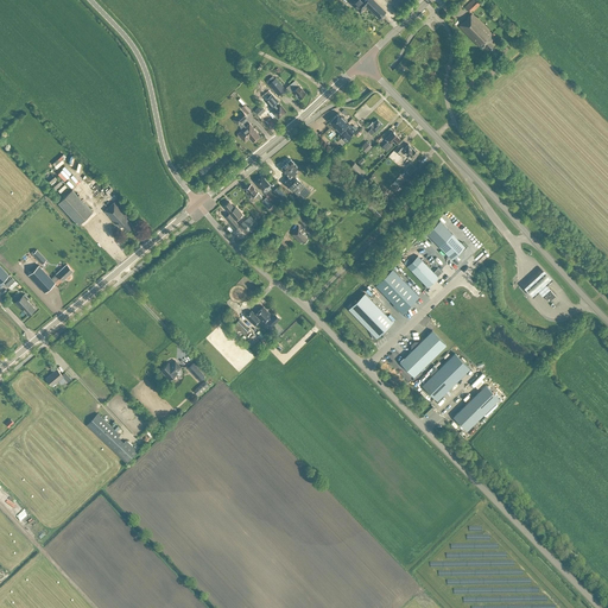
[(360,12),(367,6),(379,18),(386,12),(373,0),(362,0),(362,1),(360,0),(352,0),(350,2),(360,12)]
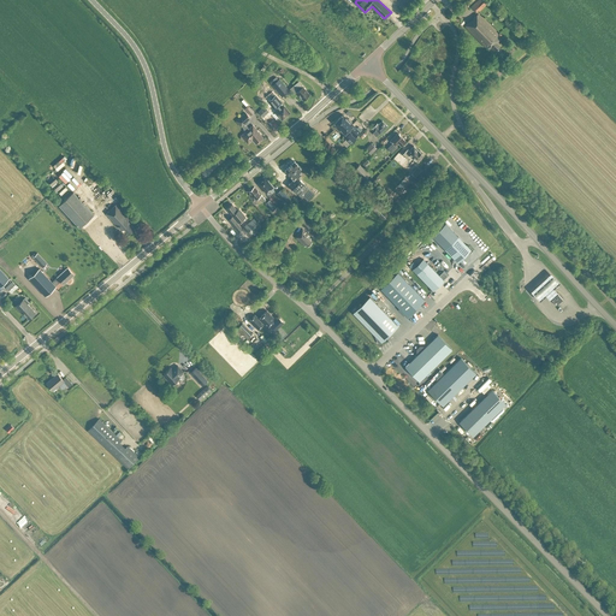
[(487,3),(485,0),(478,0),(471,7),(475,12),(479,10),(479,11),(487,3)]
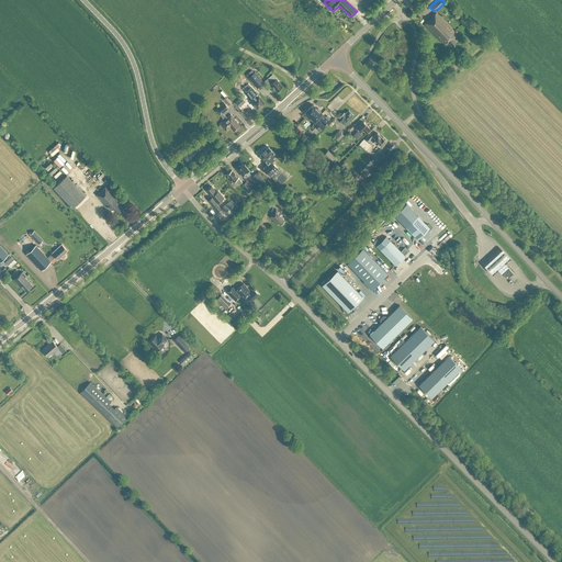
[(452,46),(457,42),(453,40),(458,35),(453,31),(436,12),(424,24),(444,44),(445,43),(447,45),(449,43),(452,46)]
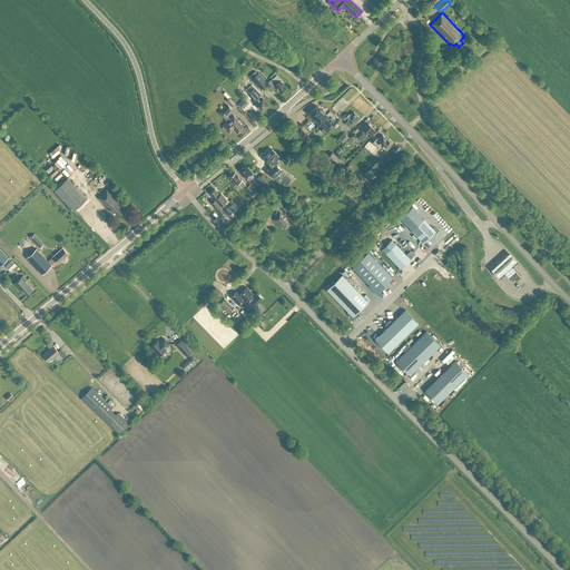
[(257,74),(255,70),(249,76),(261,89),(267,84),(258,72),(257,74)]
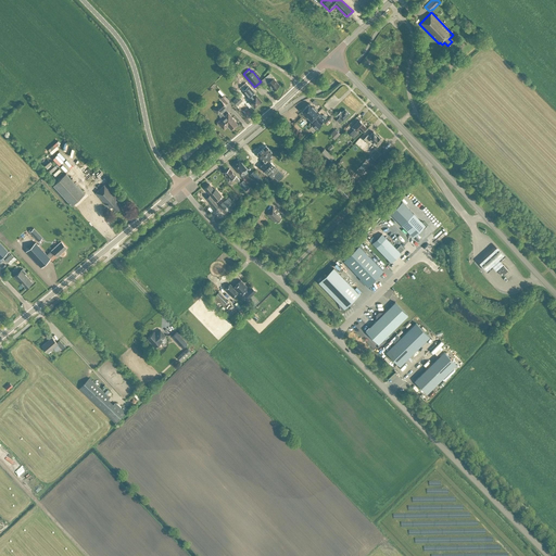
[(273,78),(269,74),(265,77),(268,83),(267,83),(269,86),(270,86),(274,90),(279,85),(274,78),(273,78)]
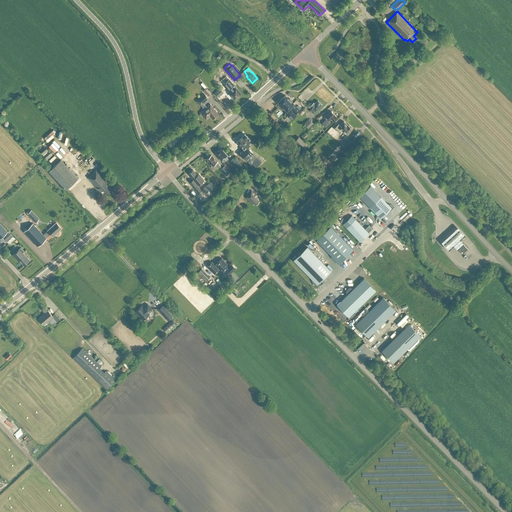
[(235,87),(231,82),(229,84),(228,84),(224,88),(227,91),(229,90),(231,91),(229,93),(235,99),(241,94),(235,87)]
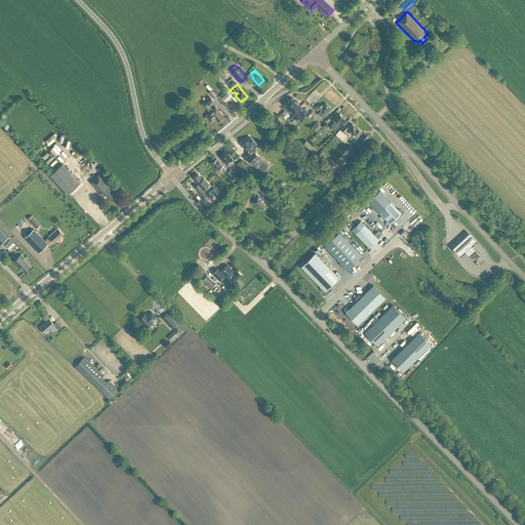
[(208,92),(213,97),(216,94),(211,89),(208,92)]
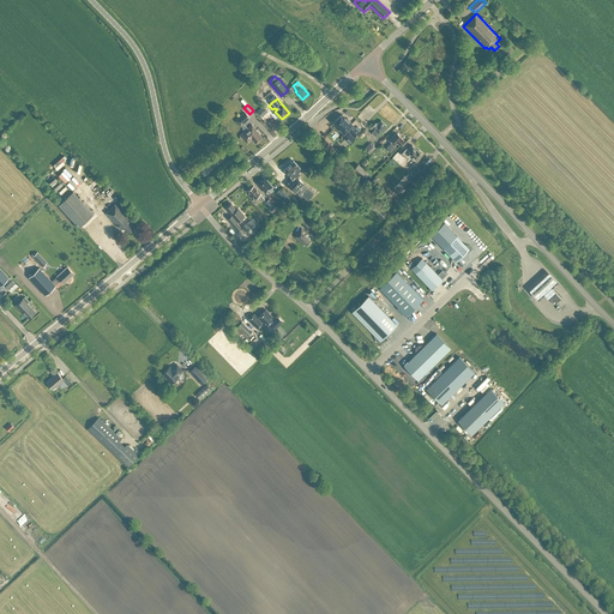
[(259,106),(256,108),(258,110),(257,110),(262,116),(268,110),(263,106),(262,107),(259,106)]
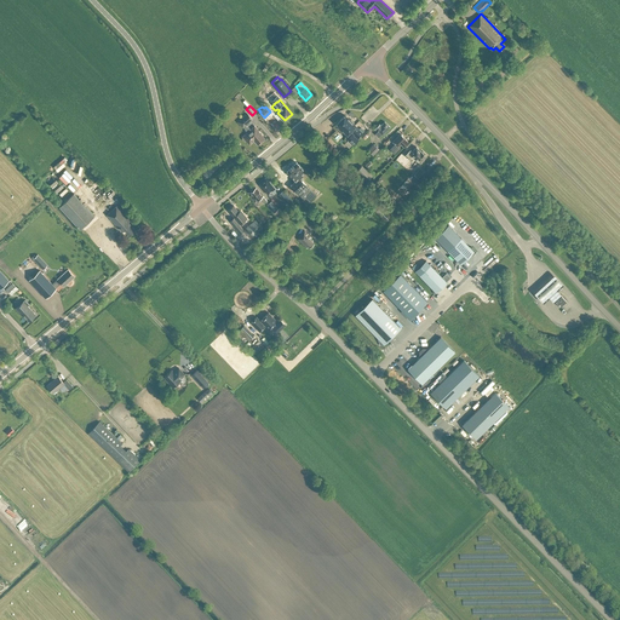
[(245,125),(252,119),(247,113),(240,119),(245,125)]
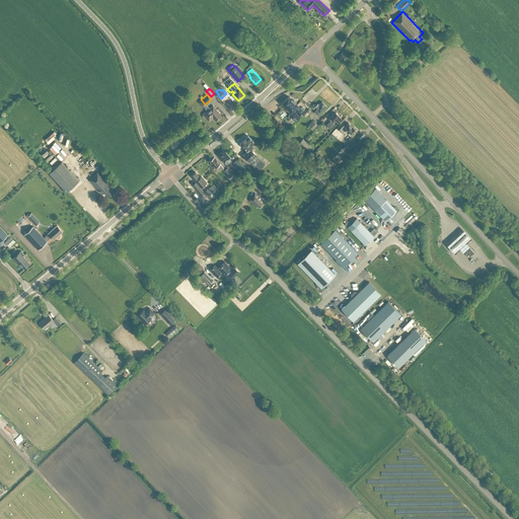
[(299,116),(303,110),(289,96),(281,103),(290,114),(290,113),(292,115),(290,117),(295,122),(300,117),(299,116)]
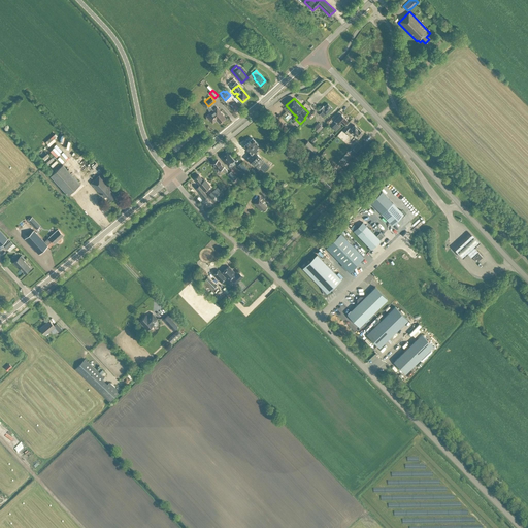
[(322,117),(325,113),(326,114),(332,107),(328,103),(325,106),(323,105),(320,108),(322,111),(320,113),(322,117)]
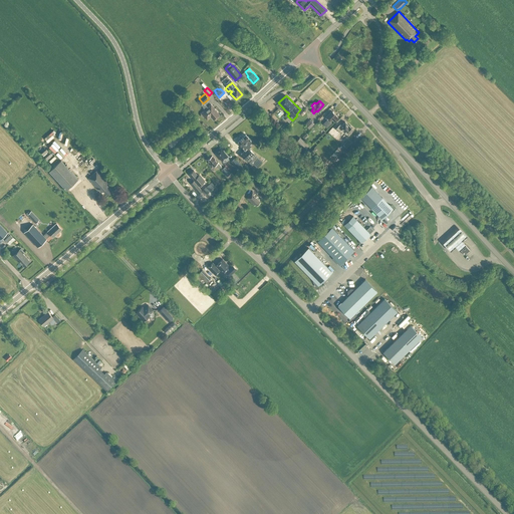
[(213,119),(219,114),(214,108),(215,108),(211,103),(201,112),(201,113),(201,115),(202,116),(204,117),(204,116),(207,119),(211,116),(213,119)]
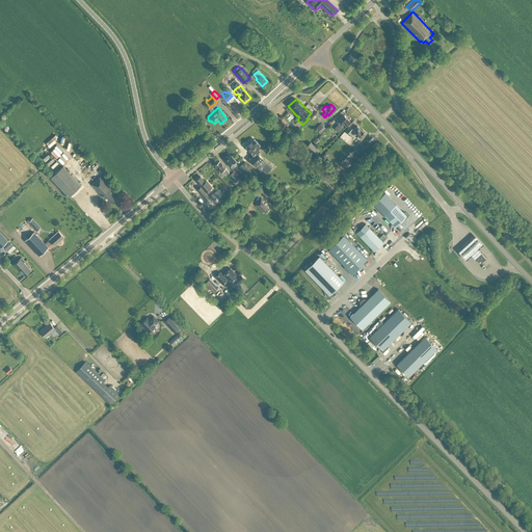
[(344,124),(345,125),(349,122),(347,118),(343,115),(337,122),(339,124),(335,128),(338,132),(343,127),(342,126),(344,124)]
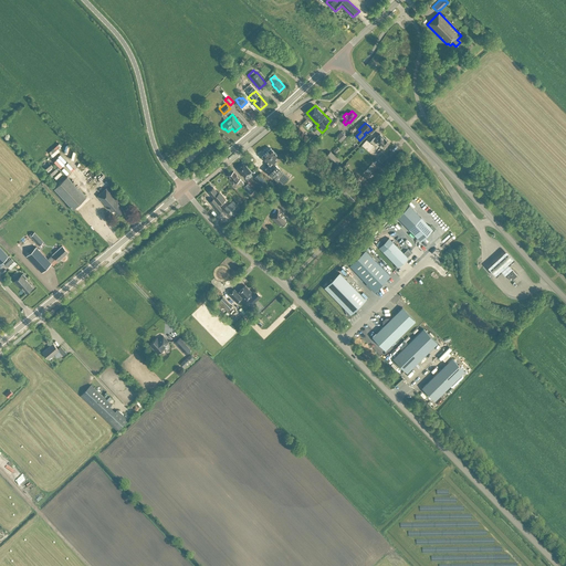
[(341,142),(346,136),(341,132),(335,137),(341,142)]
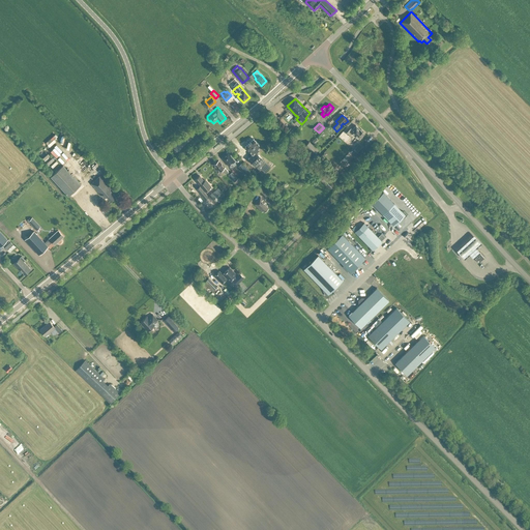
[(361,129),(356,125),(352,129),(350,128),(346,133),(352,139),(355,136),(359,140),(364,133),(363,131),(363,130),(361,128),(361,129)]
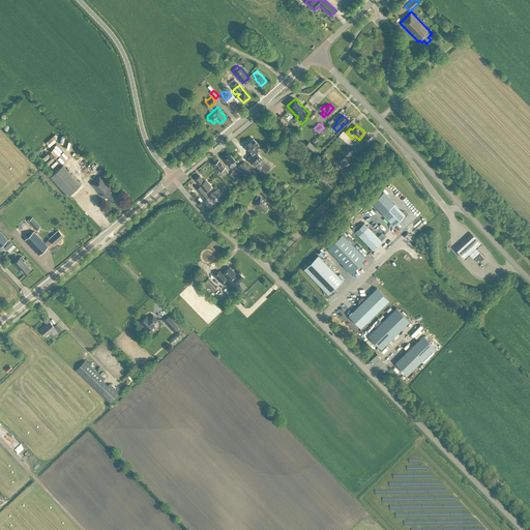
[(57,141),(54,138),(56,136),(55,134),(46,141),(50,147),(57,141)]
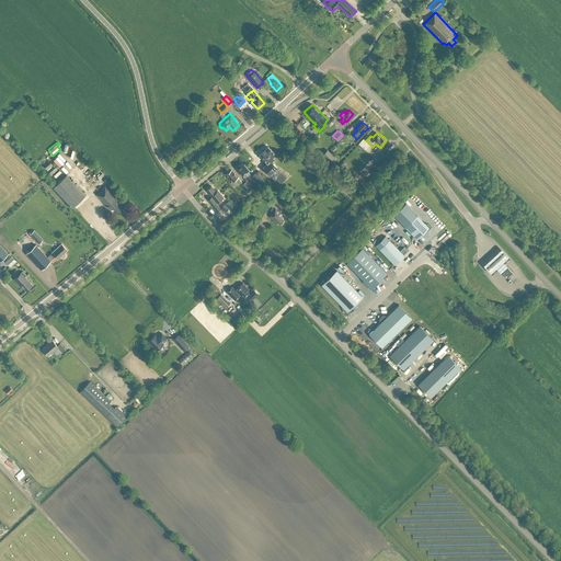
[(69,148),(67,155),(71,156),(70,158),(75,159),(78,150),(67,146),(67,147),(69,148)]
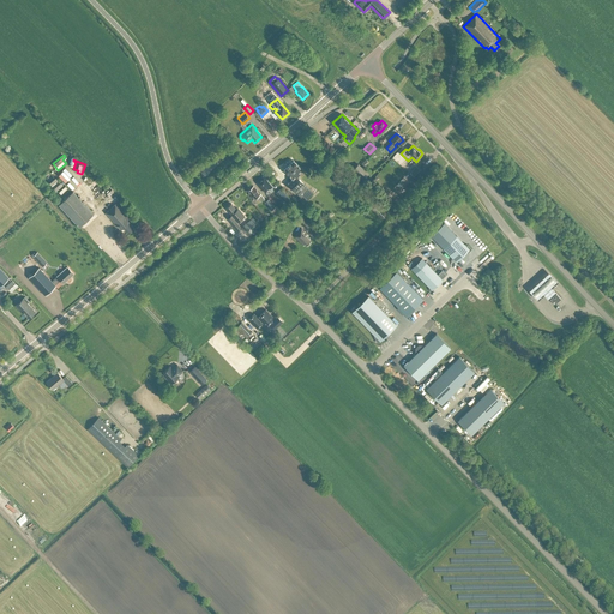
[(342,173),(344,170),(333,160),(331,163),(342,173)]
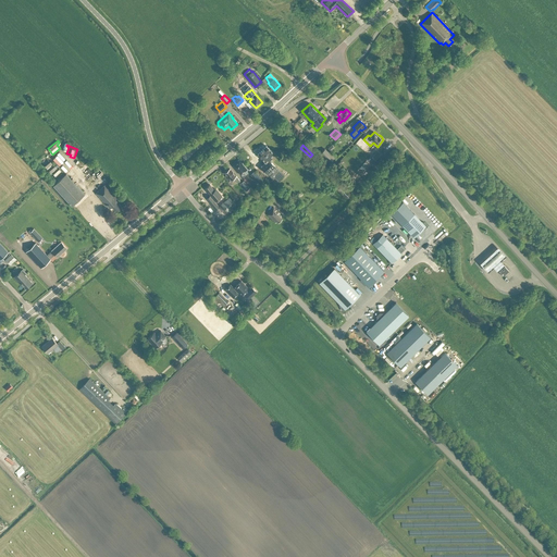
[(275,184),(276,183),(284,175),(271,161),(272,160),(271,159),(272,158),(271,157),(274,153),(267,146),(258,155),(265,162),(261,166),(273,178),(272,180),(275,184)]
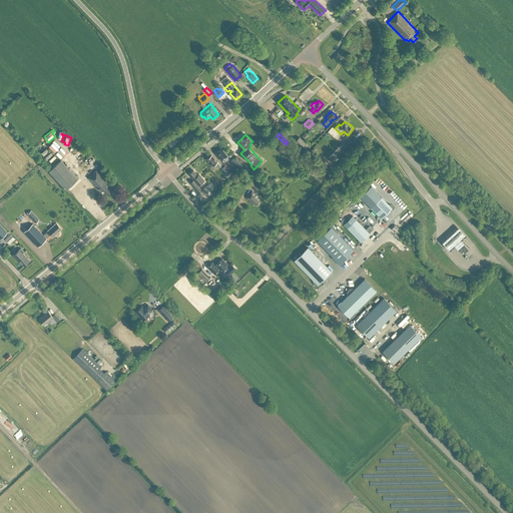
[(304,149),(309,145),(300,136),(295,141),(304,149)]
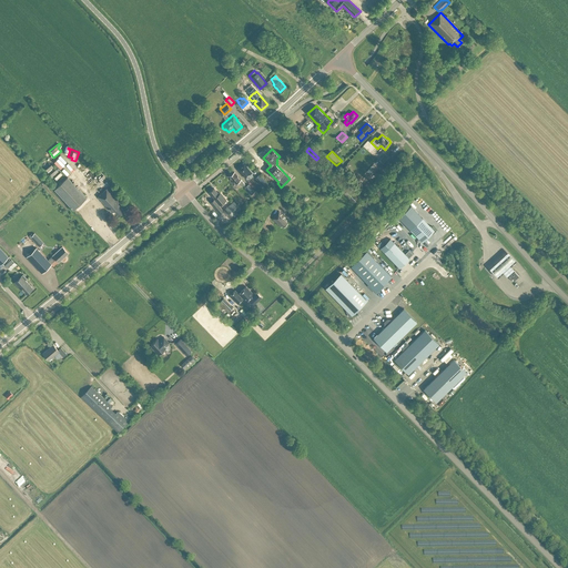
[(385,163),(389,159),(385,154),(381,159),(385,163)]
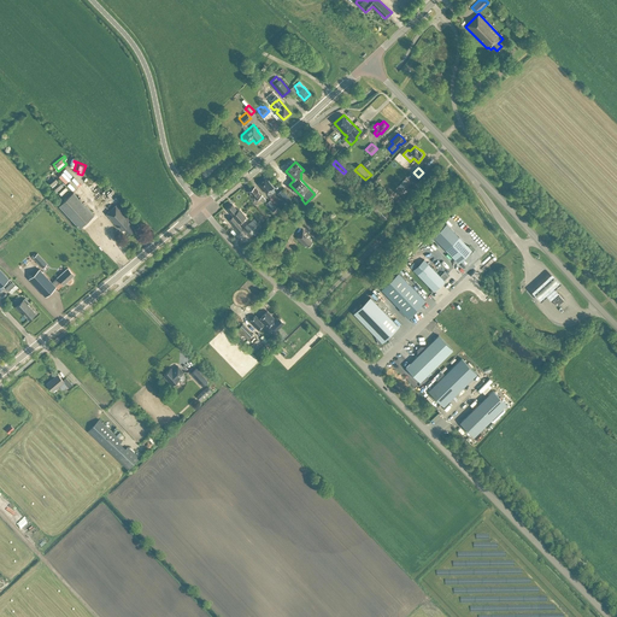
[(57,191),(63,184),(54,177),(48,183),(57,191)]
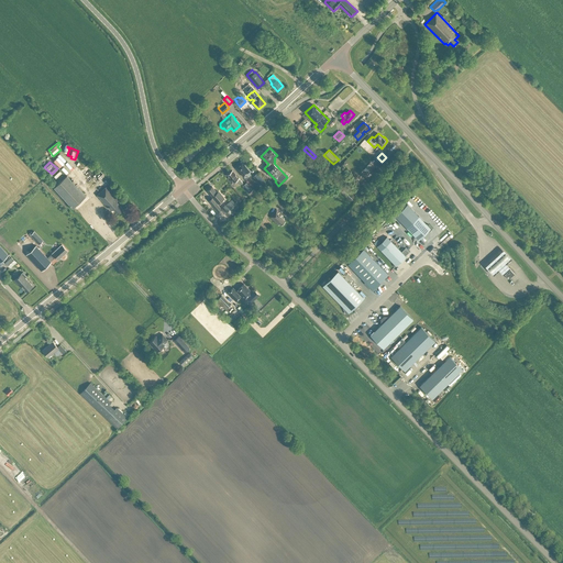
[(250,170),(243,163),(241,163),(239,165),(238,165),(236,166),(236,167),(235,167),(243,176),(250,170)]
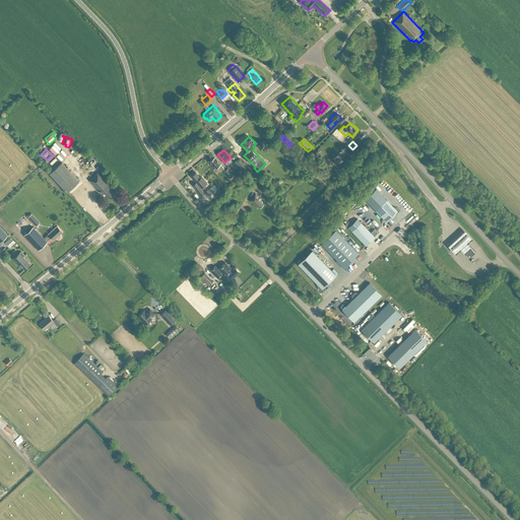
[(220,164),(214,157),(212,158),(209,160),(210,161),(209,161),(215,169),(217,167),(221,171),(223,169),(220,164)]
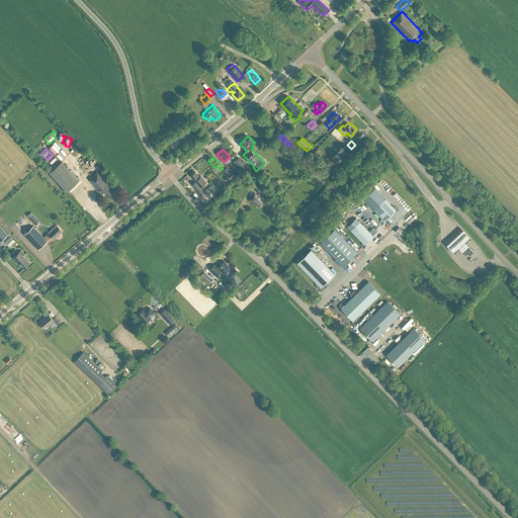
[(50,172),(67,191),(79,180),(62,161),(50,172)]
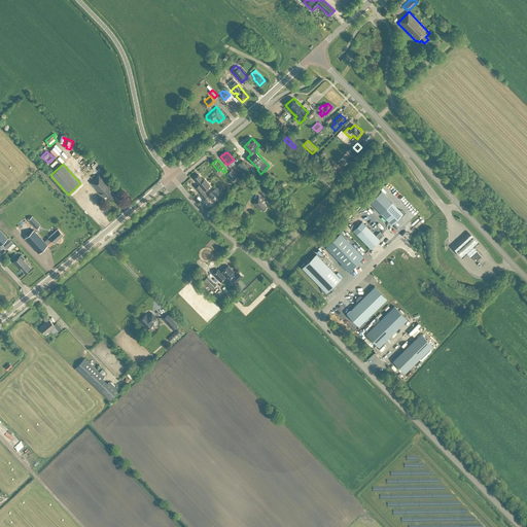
[(233,180),(236,177),(231,170),(226,174),(233,180)]
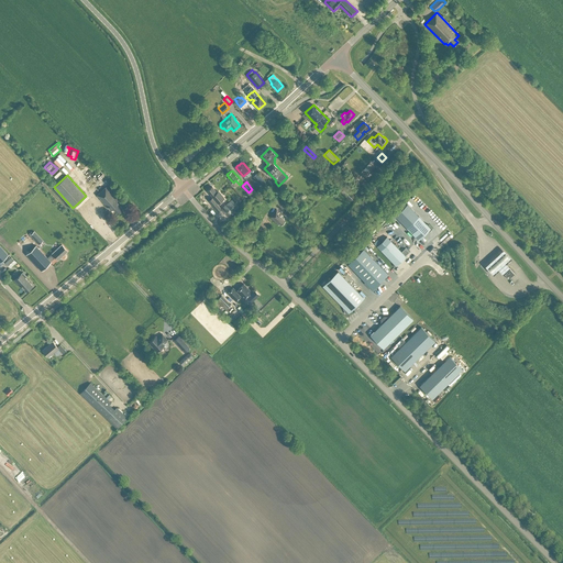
[(350,200),(355,195),(345,185),(340,190),(350,200)]
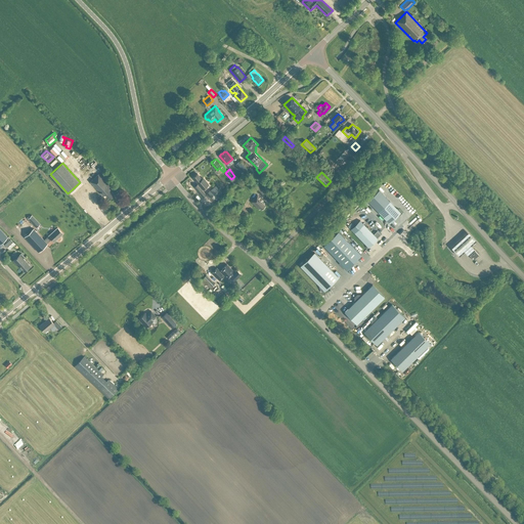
[(111,185),(99,173),(90,181),(103,195),(104,194),(110,199),(115,193),(108,187),(111,185)]
